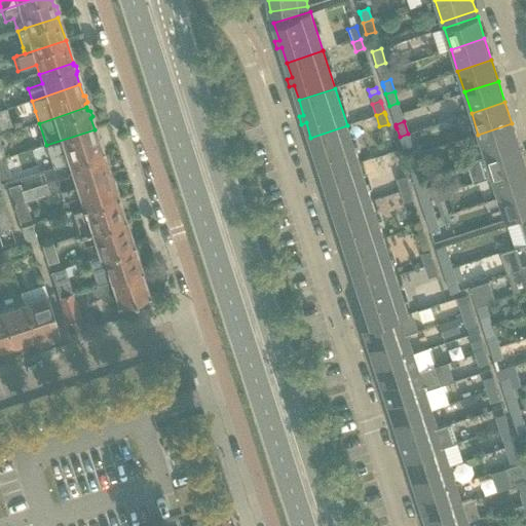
[(478,135),(485,155),(519,145),(512,123),(478,135)]
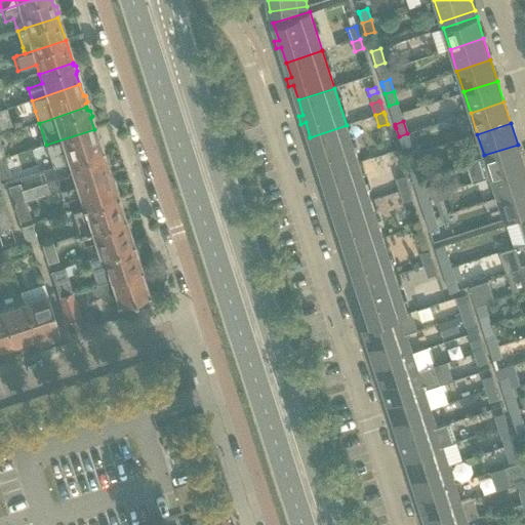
[(359,163),(347,125),(310,137),(315,153),(311,154),(313,161),(318,160),(322,175),(359,163)]
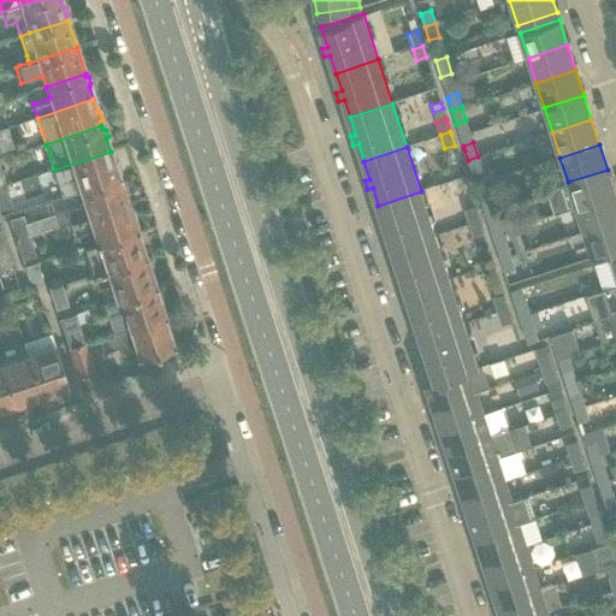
[(111,152),(54,170),(58,183),(63,196),(80,190),(119,177),(114,164),(116,161),(114,154),(111,154),(111,152)]
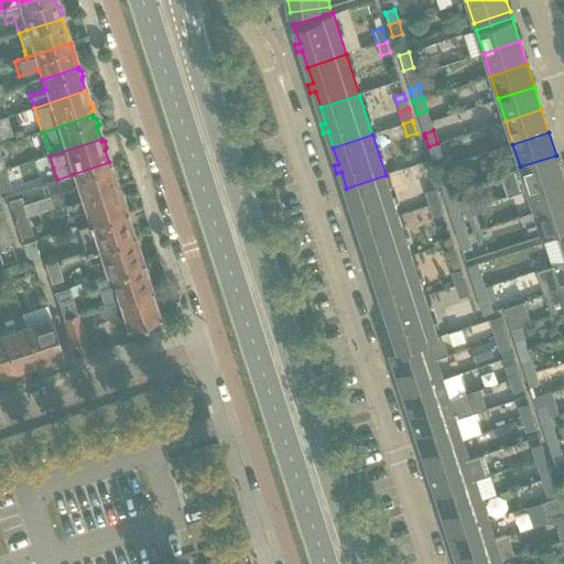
[(437,143),(429,147),(432,159),(442,155),(437,143)]
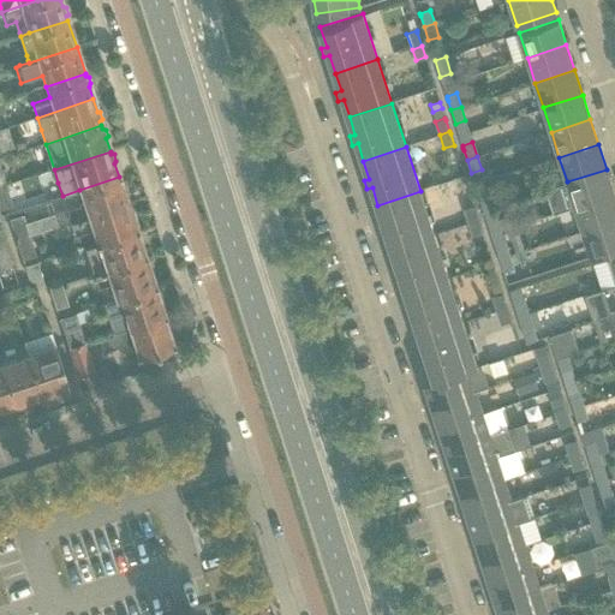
[(607,169),(567,181),(544,189),(553,214),(575,207),(614,193),(607,169)]
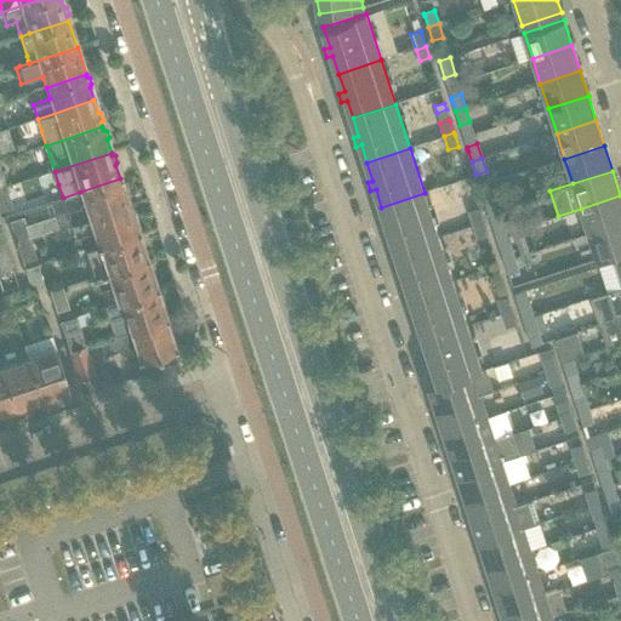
[(85,205),(55,216),(58,228),(72,224),(129,206),(125,194),(126,191),(124,184),(121,184),(120,178),(80,192),(85,205)]
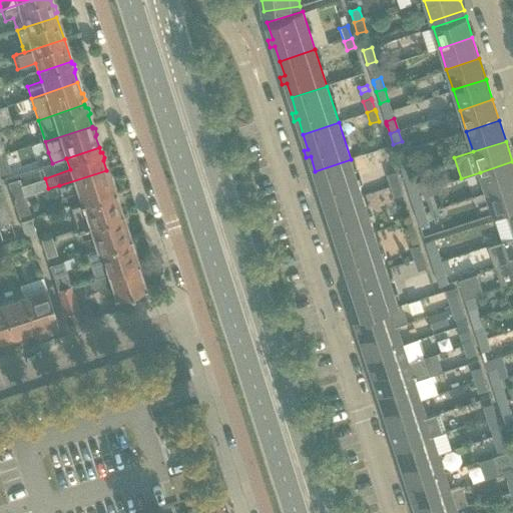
[(4,155),(0,155),(0,175),(10,173),(4,155)]
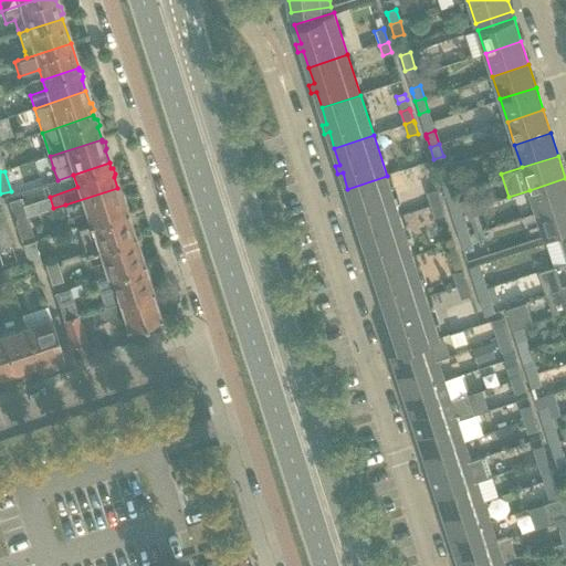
[(400,217),(387,176),(347,189),(353,205),(348,207),(350,215),(356,213),(360,229),(400,217)]
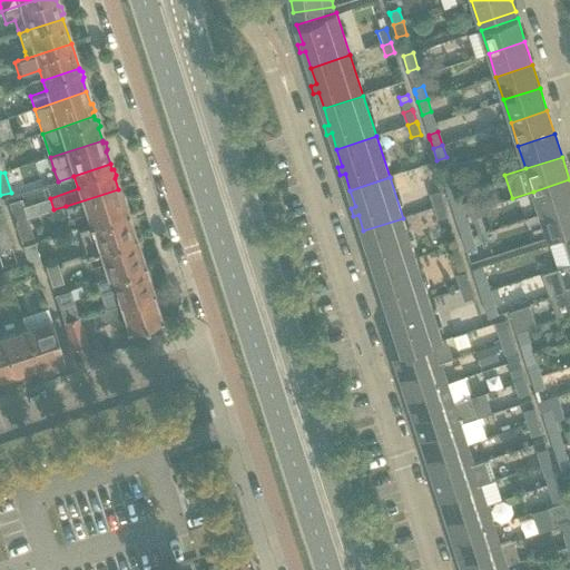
[(453,178),(443,182),(444,183),(445,185),(448,194),(457,190),(453,178)]
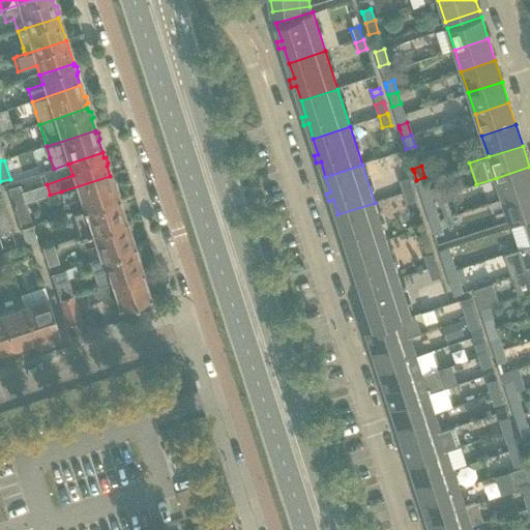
[(496,178),(502,199),(529,189),(529,169),(529,167),(496,178)]
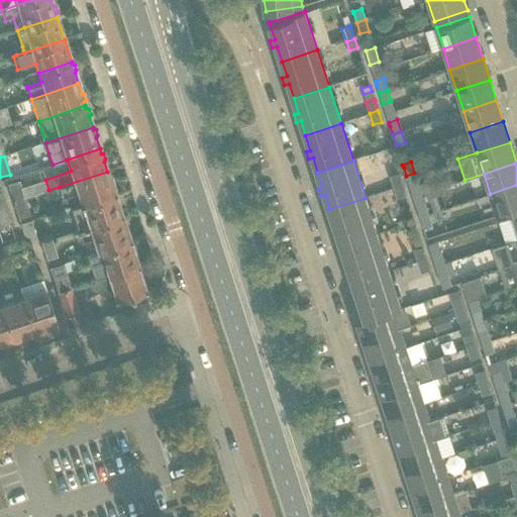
[(78,192),(82,204),(114,194),(112,188),(113,185),(111,180),(109,179),(107,172),(60,187),(64,197),(78,192)]
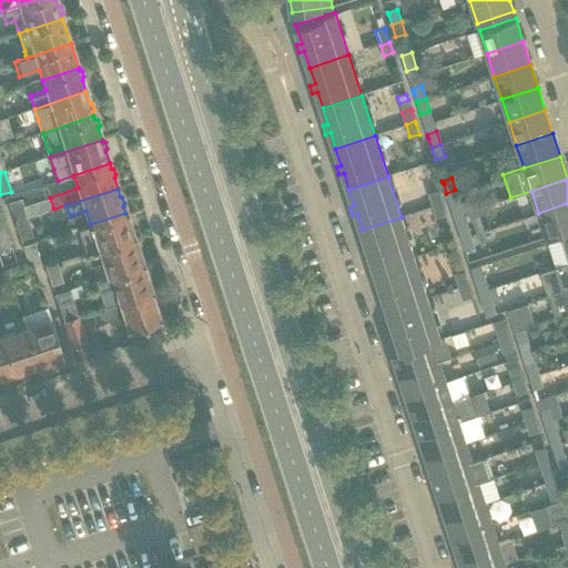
[(455,190),(446,193),(450,206),(459,203),(455,190)]
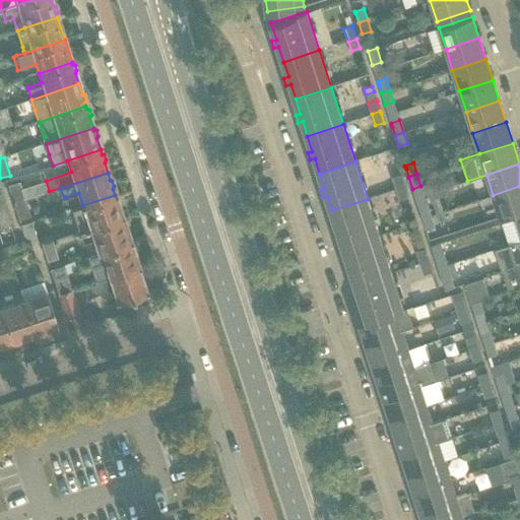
[(401,175),(393,177),(397,190),(405,188),(401,176),(401,175)]
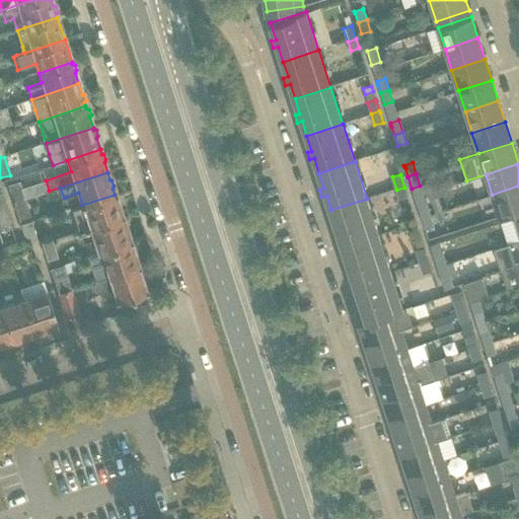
[(18,181),(6,186),(12,203),(24,199),(18,181)]
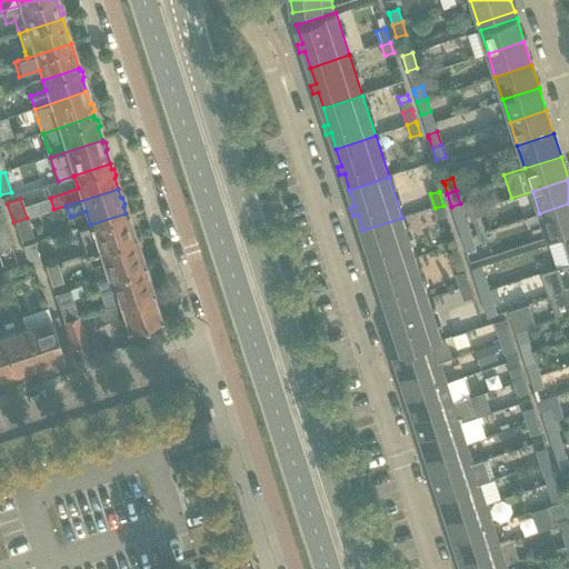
[(568,203),(539,213),(547,238),(568,230),(568,203)]
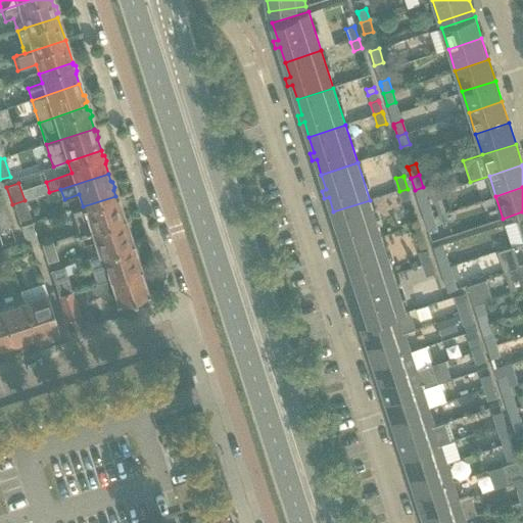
[(408,189),(399,191),(402,200),(411,198),(408,189)]
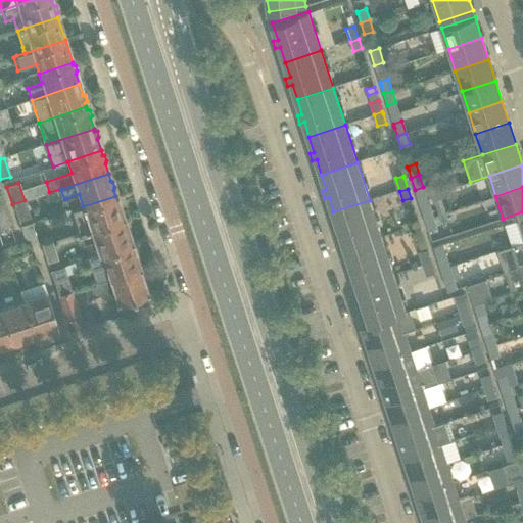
[(73,209),(80,233),(123,219),(115,196),(83,206),(73,209)]
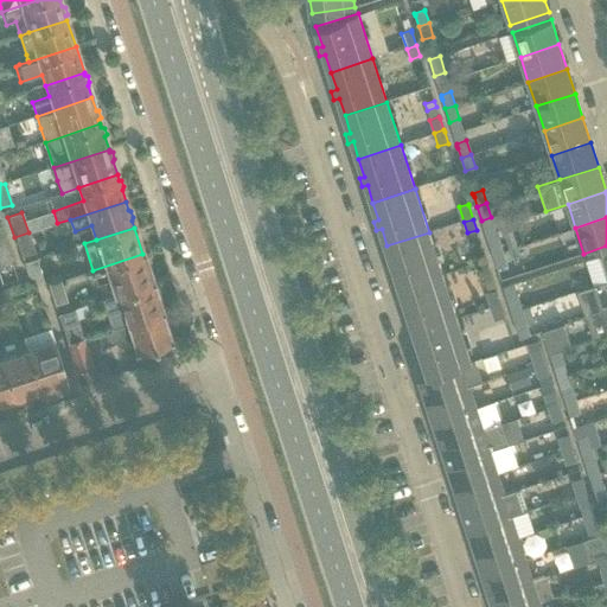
[(511,230),(504,232),(509,249),(517,247),(511,230)]
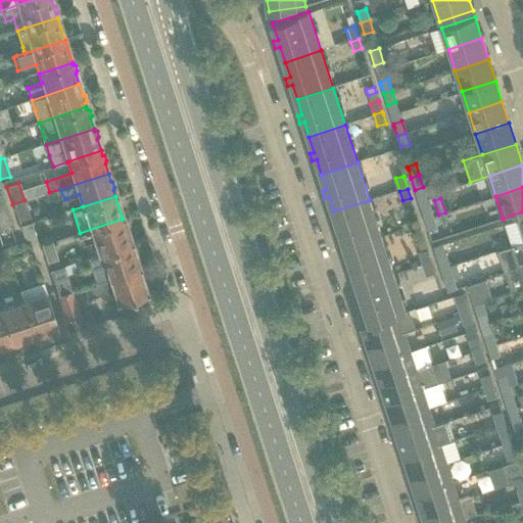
[(25,200),(12,204),(18,222),(31,218),(25,200)]
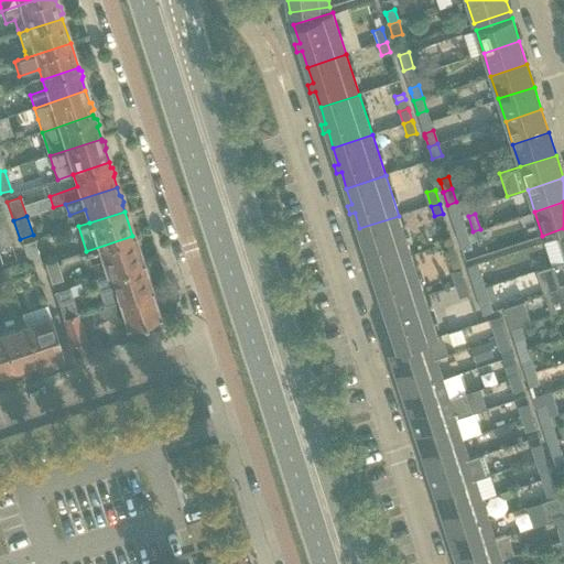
[(412,256),(399,216),(359,228),(365,245),(359,246),(362,255),(367,252),(372,269),(412,256)]
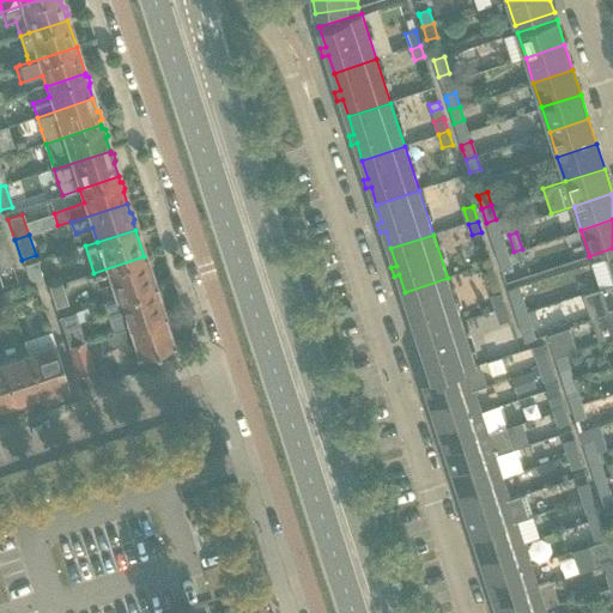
[(503,241),(493,243),(493,247),(495,249),(497,258),(508,254),(504,243),(503,241)]
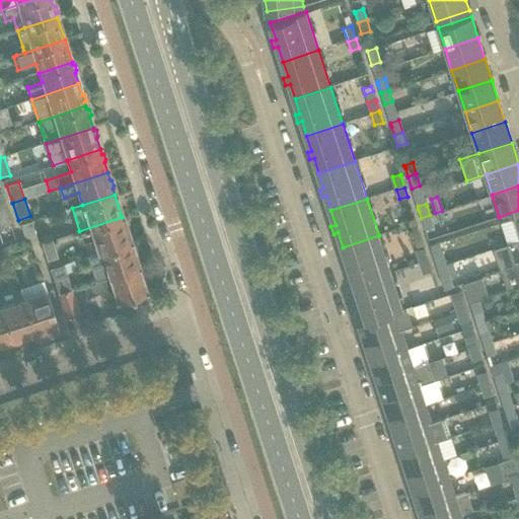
[(5,213),(0,215),(0,229),(9,226),(5,213)]
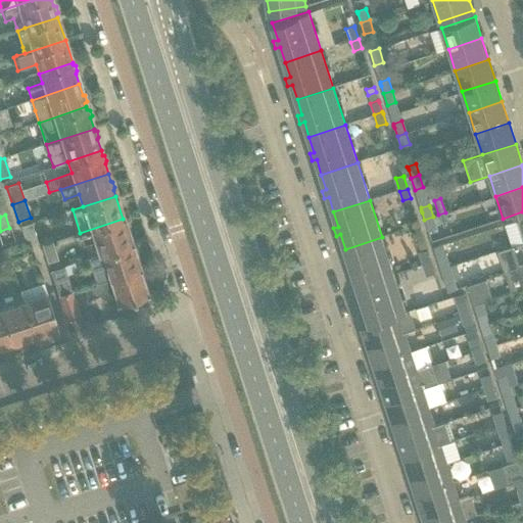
[(433,217),(424,220),(428,231),(437,228),(433,217)]
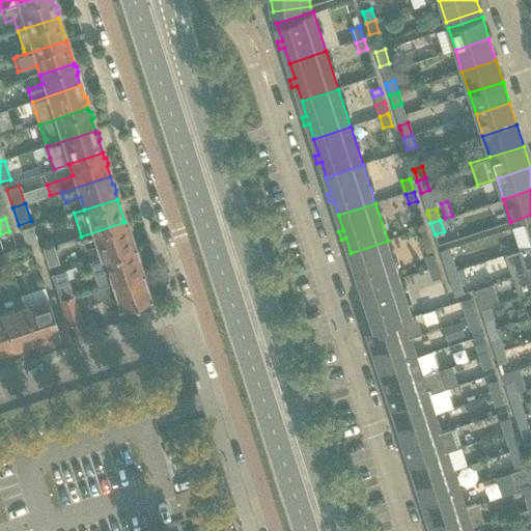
[(530,221),(511,228),(519,250),(530,246),(530,221)]
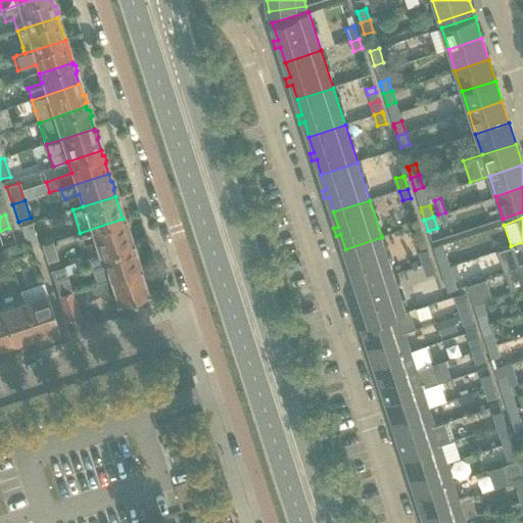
[(97,255),(101,254),(131,244),(130,241),(131,239),(129,233),(127,233),(123,219),(80,233),(83,244),(93,241),(97,255)]
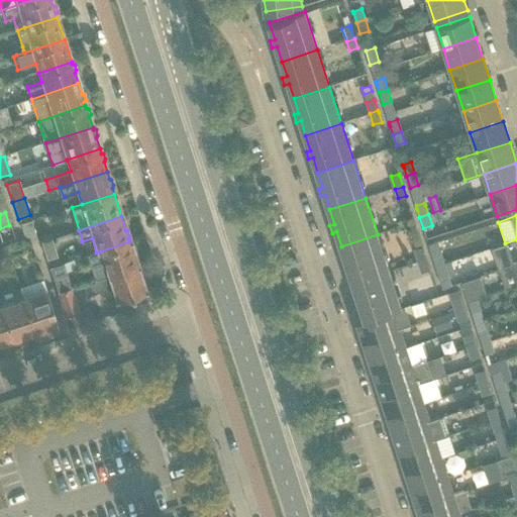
[(30,220),(19,224),(23,234),(36,240),(36,239),(30,220)]
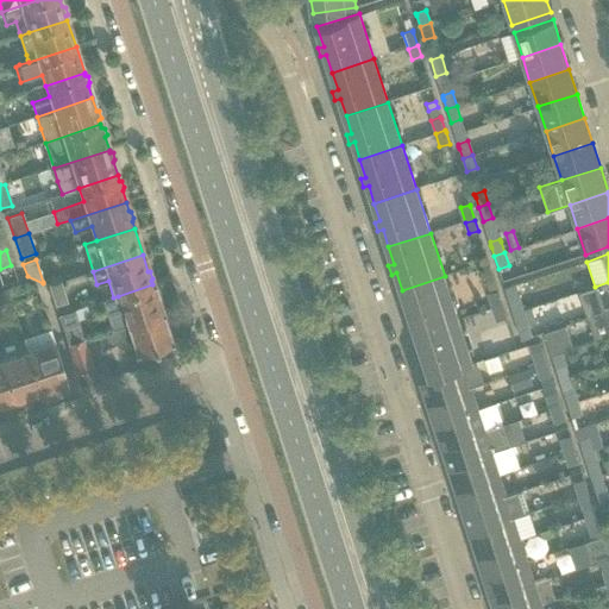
[(458,320),(445,276),(402,290),(408,308),(402,309),(406,318),(410,316),(416,333),(458,320)]
